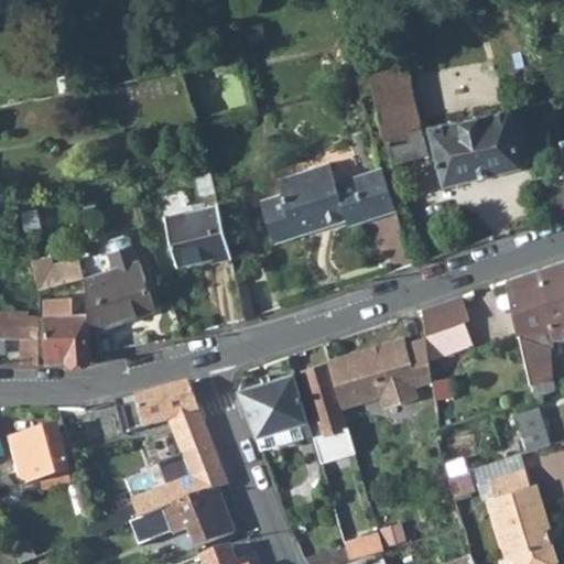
[(563,23),(554,26),(556,34),(563,32),(563,23)]
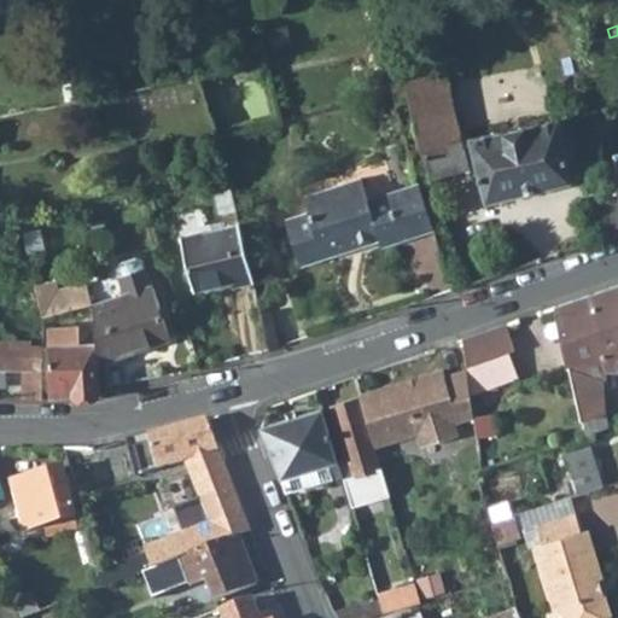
[(447,69),(404,79),(409,100),(420,150),(430,180),(467,170),(468,173),(472,172),(464,141),(462,141),(447,69)]
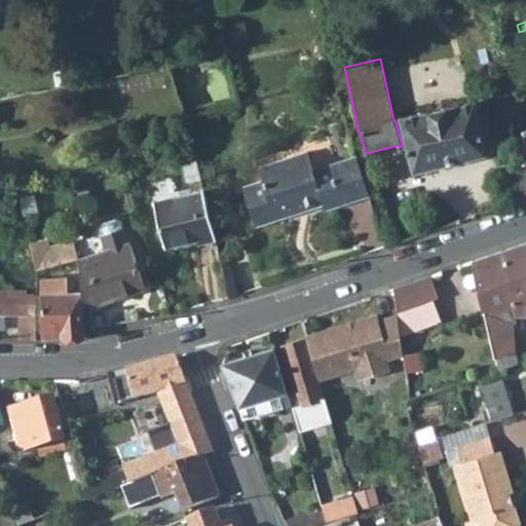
[(438,61),(438,88),(454,88),(453,61),(438,61)]
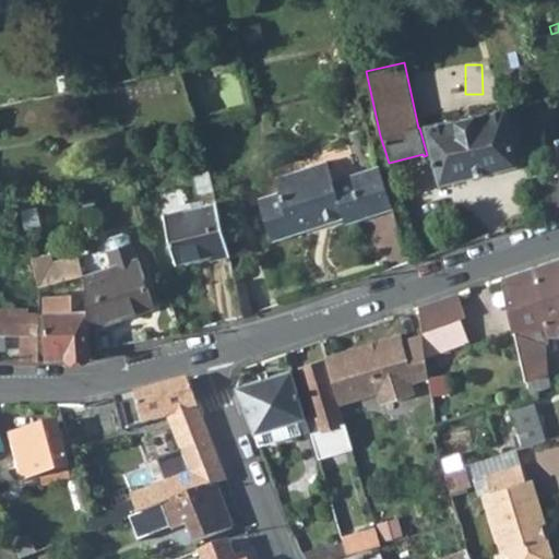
[(370,91),(366,71),(354,74),(357,94),(359,93),(370,91)]
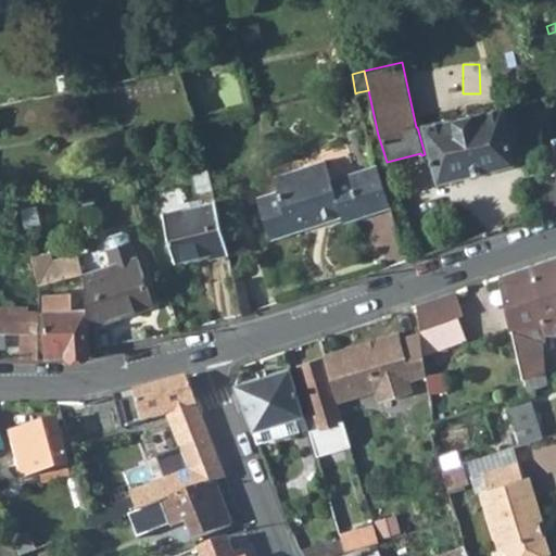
[(523,91),(510,93),(514,108),(527,105),(523,91)]
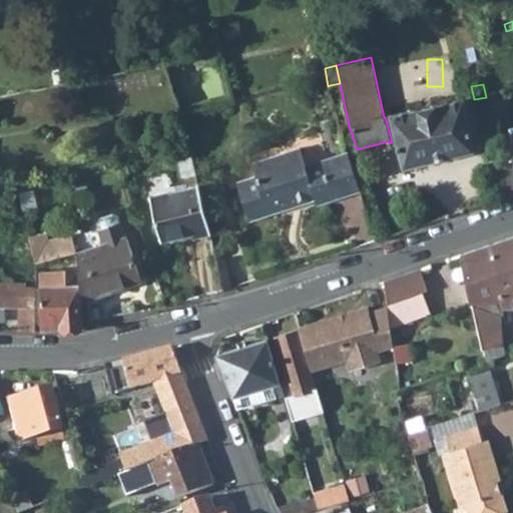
[(465,98),(390,114),(403,168),(475,150),(465,98)]
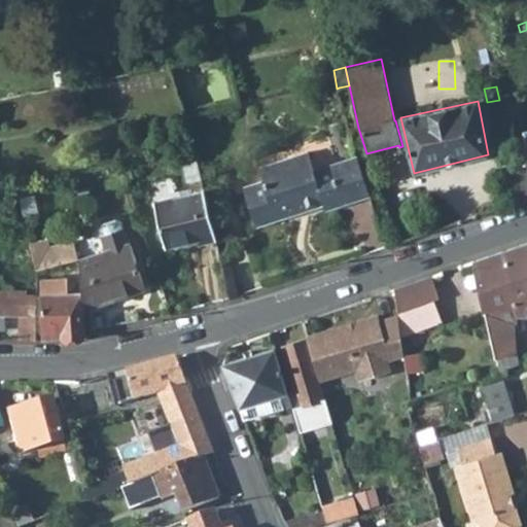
[(183,162),(197,159),(196,152),(182,155),(183,162)]
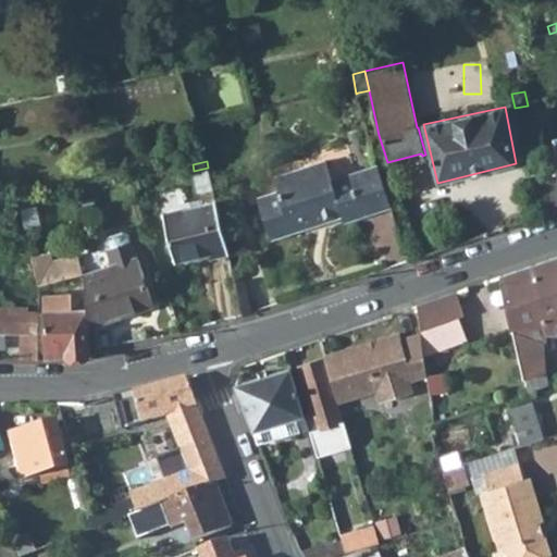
[(344,222),(391,207),(378,165),(374,166),(332,181),(325,161),(273,177),(277,192),(257,198),(271,239),(342,217),(344,222)]
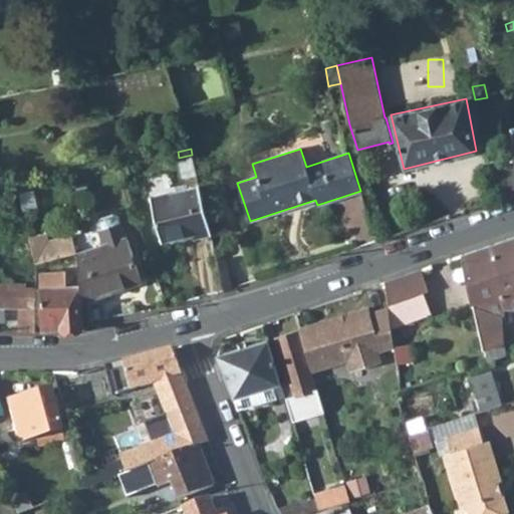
[(184,177),(196,174),(192,155),(179,158),(184,177)]
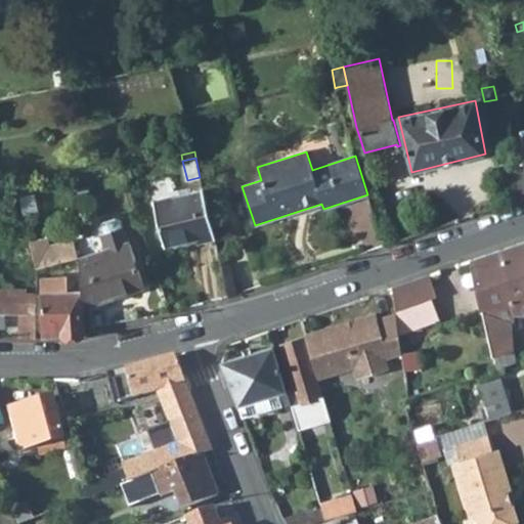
[(88,198),(86,182),(76,184),(78,200),(88,198)]
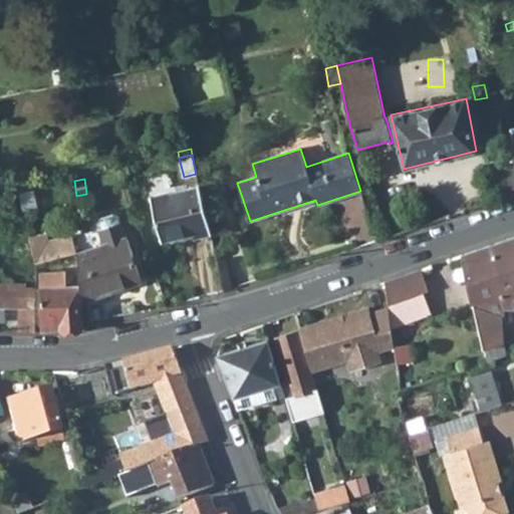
[(9,194),(19,193),(17,185),(17,183),(8,185),(9,194)]
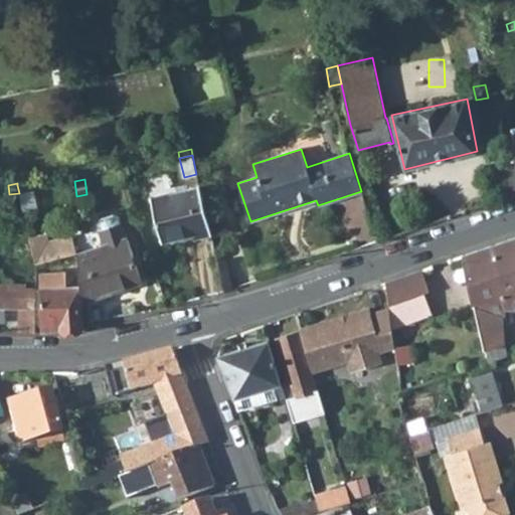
[(25,183),(17,185),(19,193),(27,191),(25,183)]
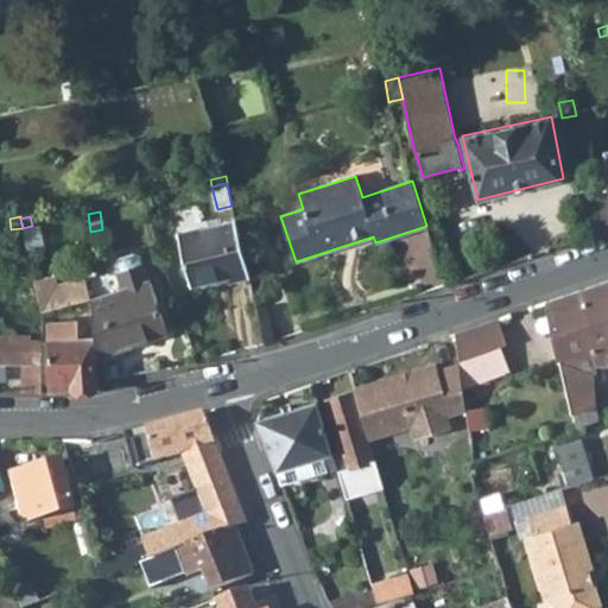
[(229,282),(248,277),(235,220),(177,234),(190,286),(229,277),(229,282)]
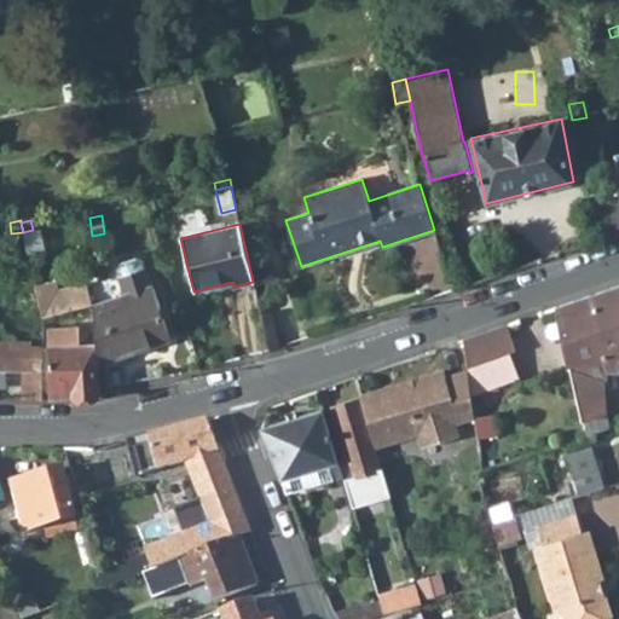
[(35,229),(33,230),(23,232),(27,252),(40,249),(35,229)]
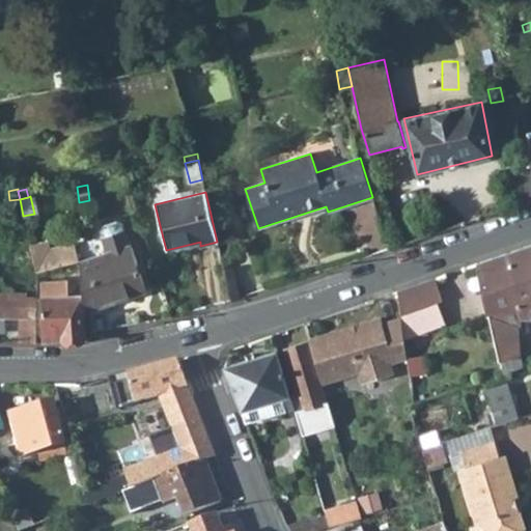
[(23,216),(20,199),(0,201),(0,226),(24,222),(23,216)]
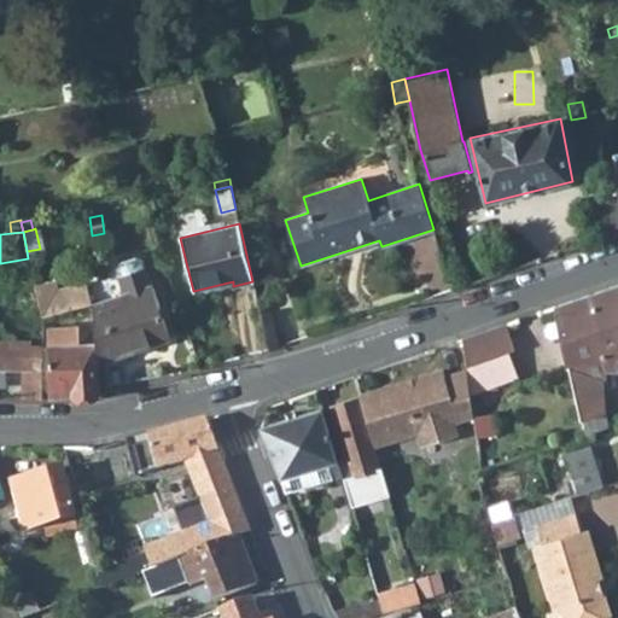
[(93,304),(95,345),(95,363),(140,349),(139,348),(170,338),(152,284),(150,285),(143,261),(135,258),(121,263),(117,269),(126,293),(93,304)]
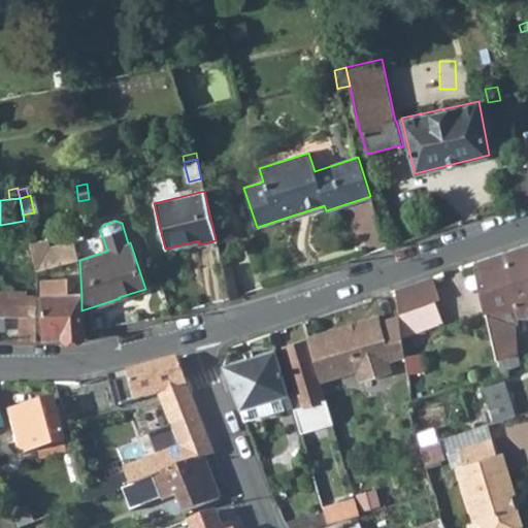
[(50,240),(30,244),(36,270),(79,260),(75,241),(52,248),(50,240)]
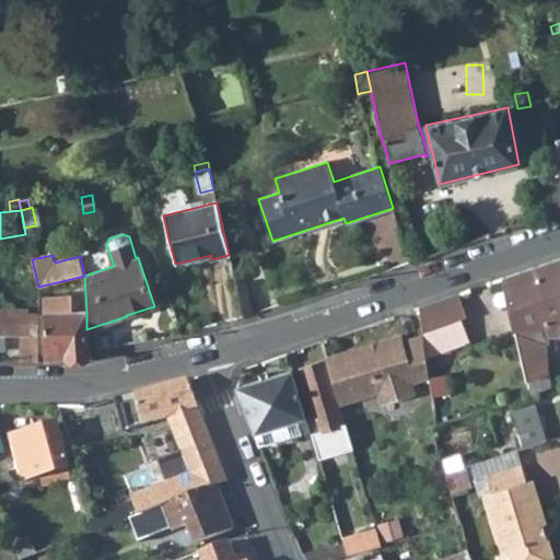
[(559,258),(504,278),(515,335),(548,343),(549,343),(549,334),(559,333),(559,258)]
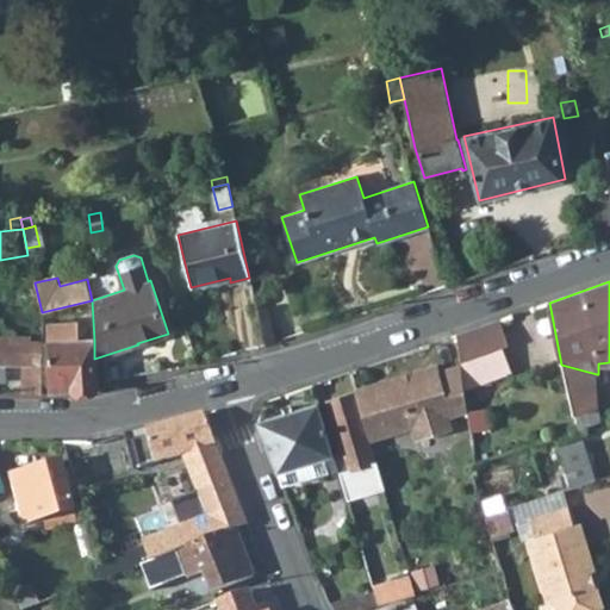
[(502,348),(509,346),(500,318),(456,335),(461,362),(502,348)]
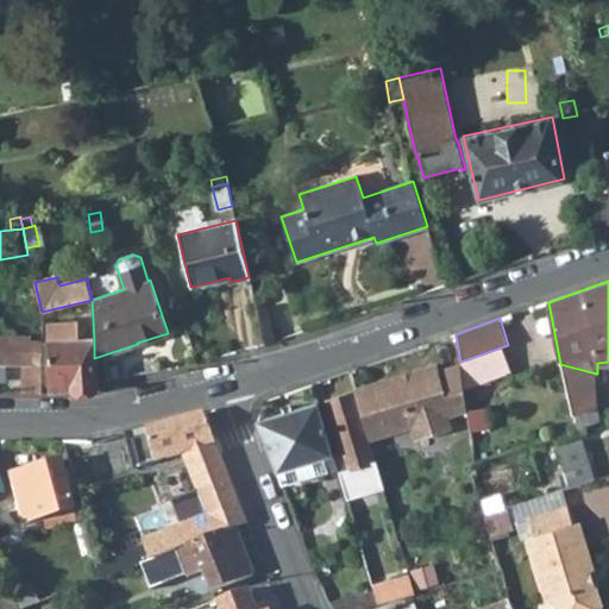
[(52,322),(52,333),(46,333),(50,384),(73,382),(73,391),(96,390),(96,382),(94,358),(94,340),(79,341),(77,322),(52,322)]
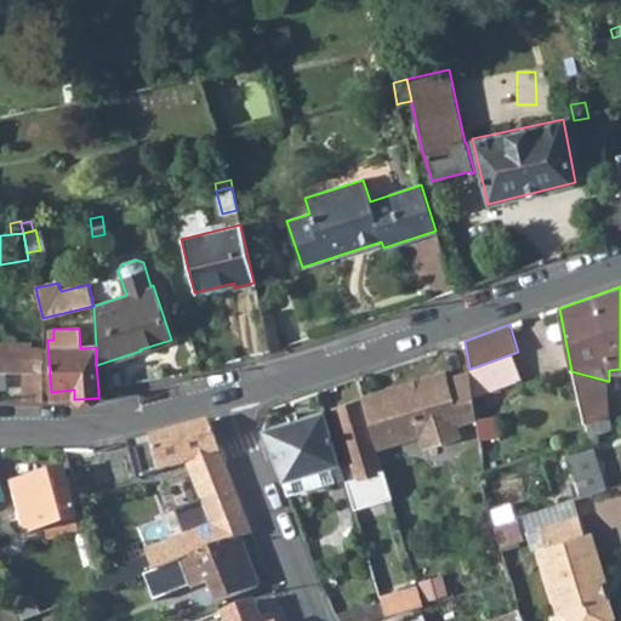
[(22,402),(43,402),(43,348),(29,348),(30,342),(0,341),(0,388),(4,389),(4,372),(22,372),(22,402)]
